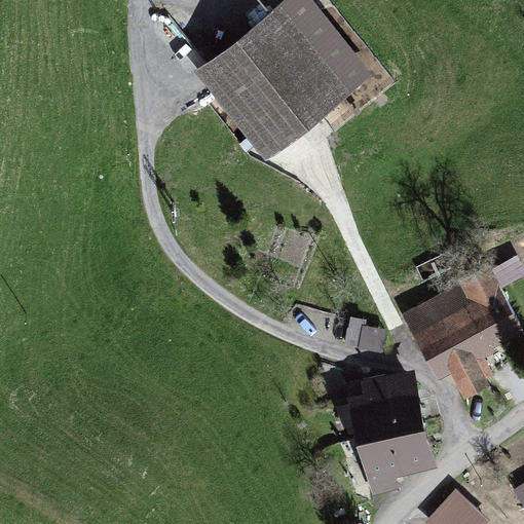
[(311,0),(281,0),(192,71),(263,159),(372,73),(311,0)]
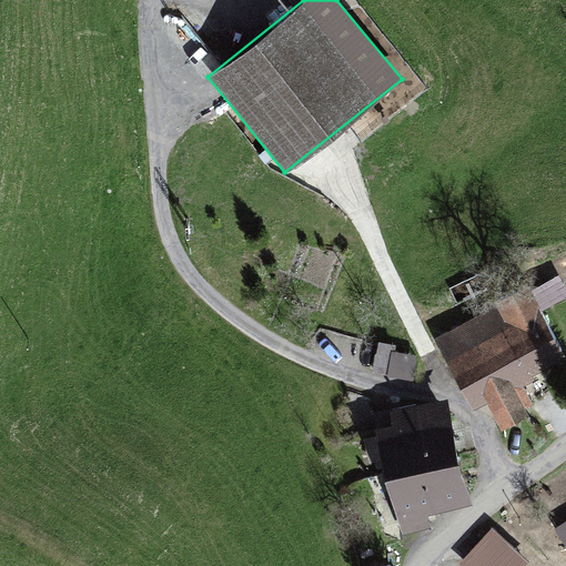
[(495,307),(433,340),(473,412),(486,405),(501,431),(528,417),(524,407),(533,404),(522,386),(534,381),(532,376),(565,359),(527,287),(493,303),(495,307)]
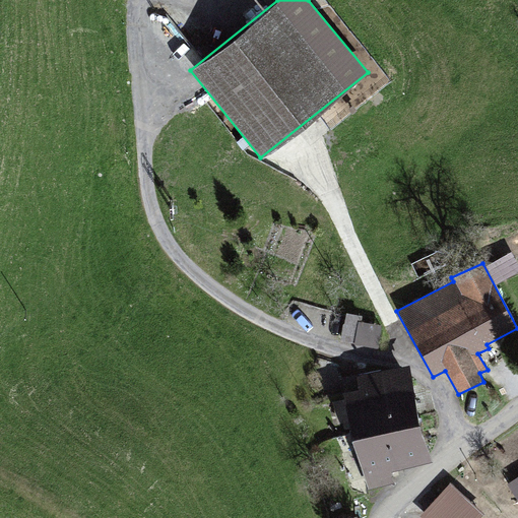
[(347,316),(341,339),(378,348),(383,325),(347,316)]
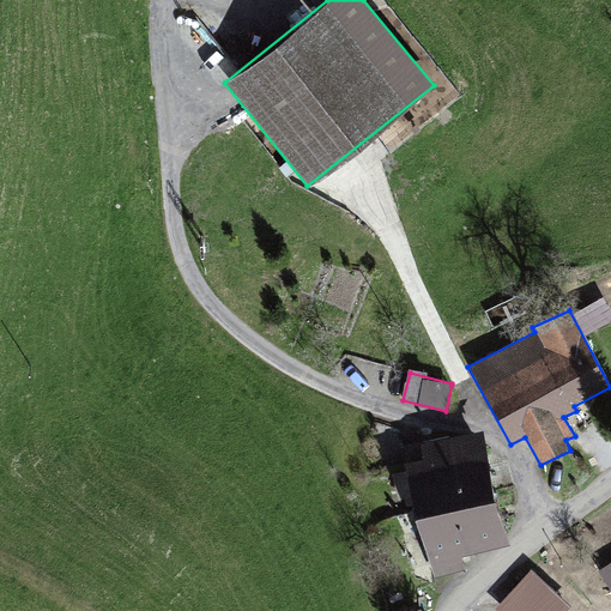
[(508,544),(482,431),(419,443),(422,459),(401,463),(433,581),(464,570),(460,556),(508,544)]
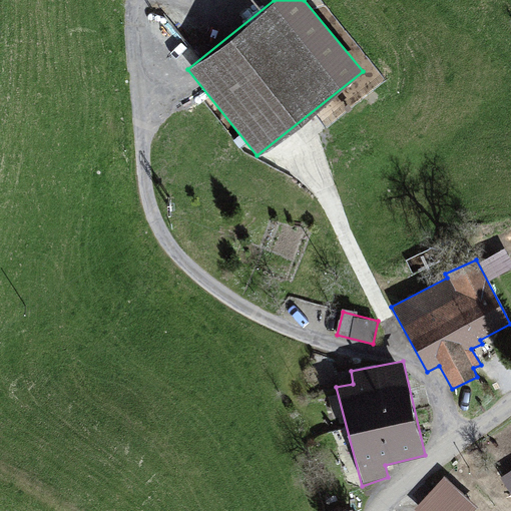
[(510,470),(500,479),(510,495),(510,470)]
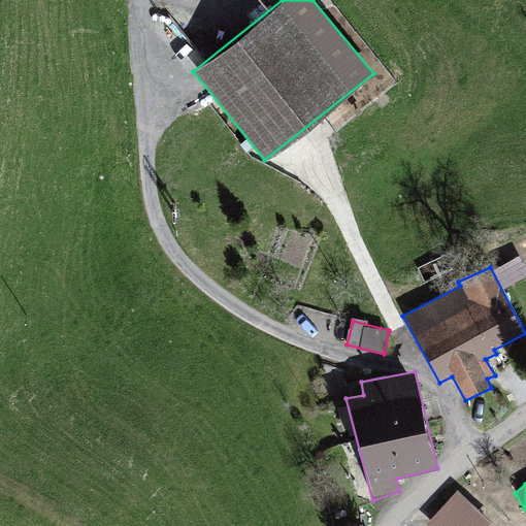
[(489,525),(490,524),(456,491),(425,525),(489,525)]
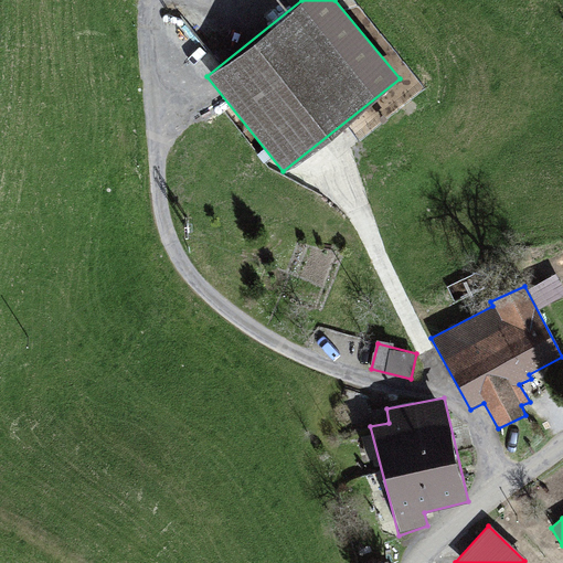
All buildings are outlined.
